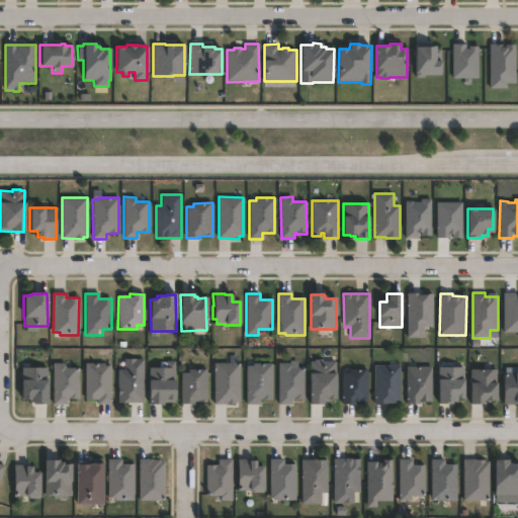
[(425,337),(408,338),(408,295),(433,295),(434,327),(425,327),(425,337)]
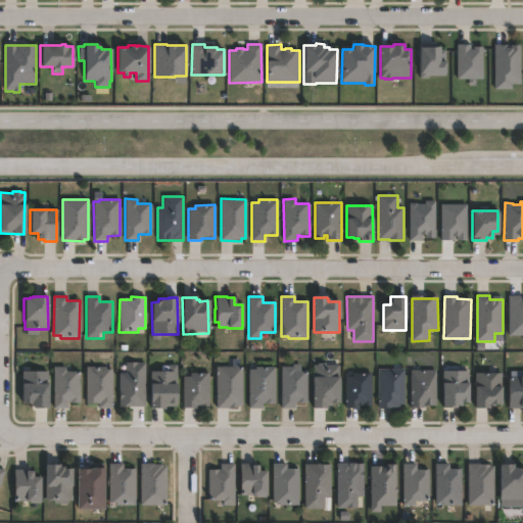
[(141,405),(115,405),(116,362),(141,362),(141,405)]
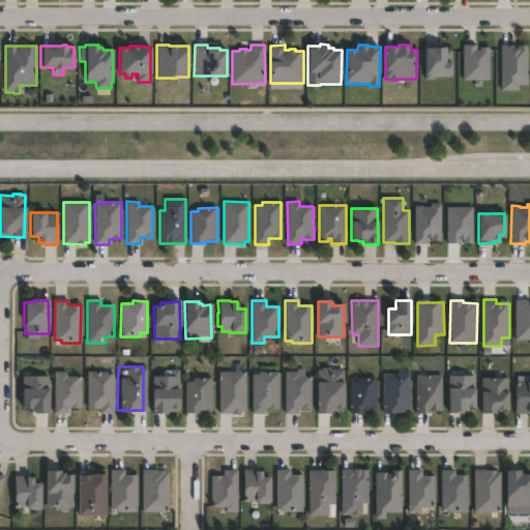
[(165,413),(149,412),(149,411),(149,375),(163,375),(163,369),(177,370),(177,376),(177,411),(165,411),(165,413)]
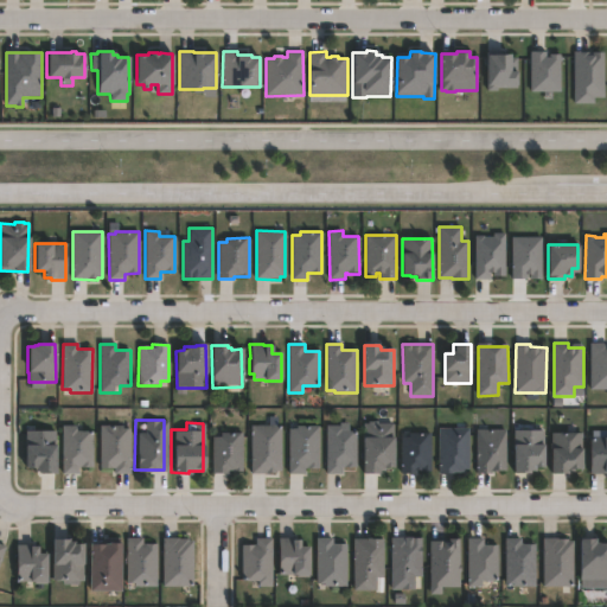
[(379,473),(364,473),(364,467),(364,425),(368,425),(368,422),(394,422),(394,425),(393,467),(383,467),(383,471),(379,471),(379,473)]
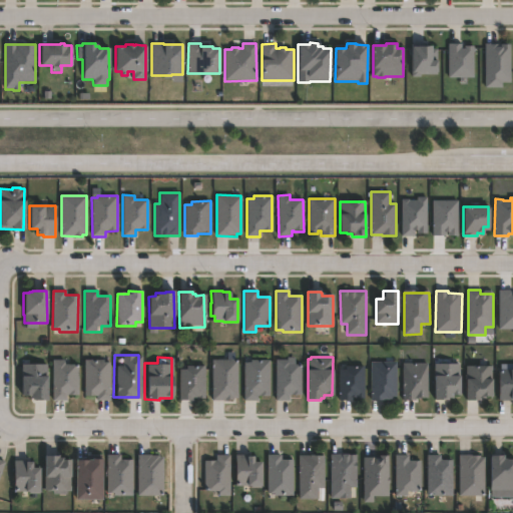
[(64,360),(64,365),(78,365),(78,396),(65,396),(65,401),(52,401),(52,360),(64,360)]
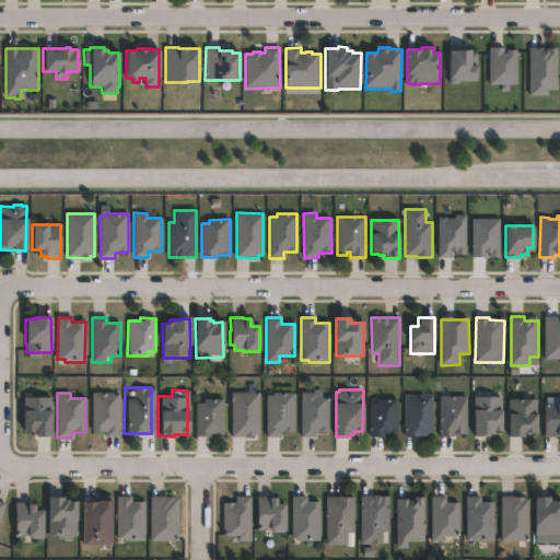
[(255,438),(231,438),(231,393),(259,393),(259,434),(255,434),(255,438)]
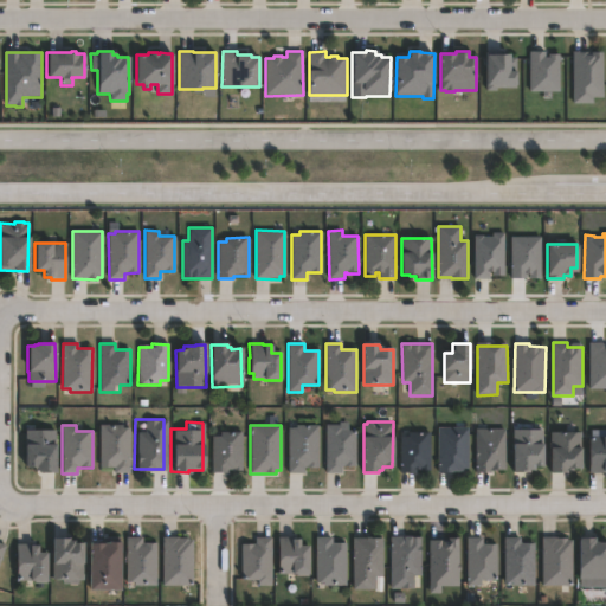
[(304,475),(288,474),(288,429),(295,429),(295,425),(318,425),(318,469),(304,469),(304,475)]
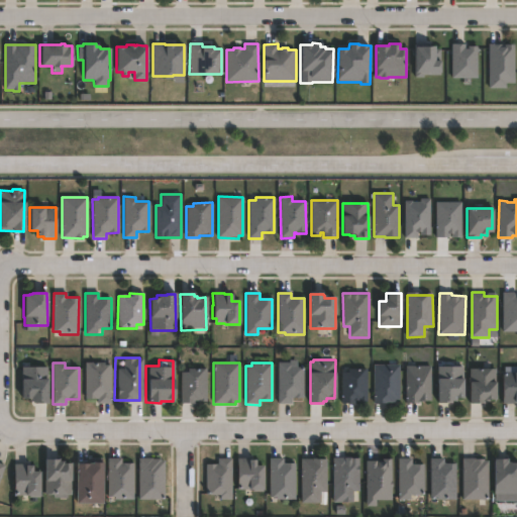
[(111,366),(110,405),(97,404),(97,400),(85,400),(86,364),(104,364),(104,366),(111,366)]
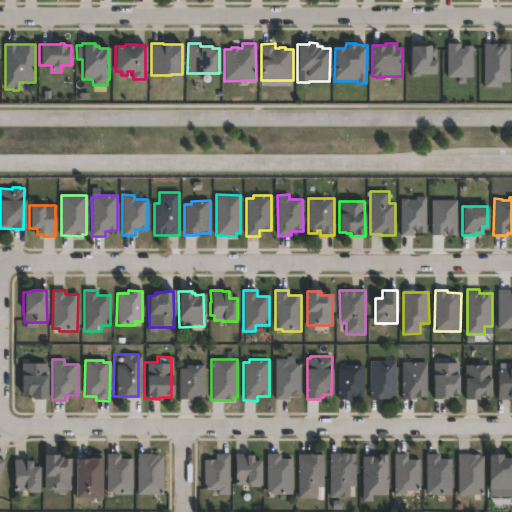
[(287,360),(287,364),(301,364),(301,395),(288,395),(288,400),(275,400),(275,360),(287,360)]
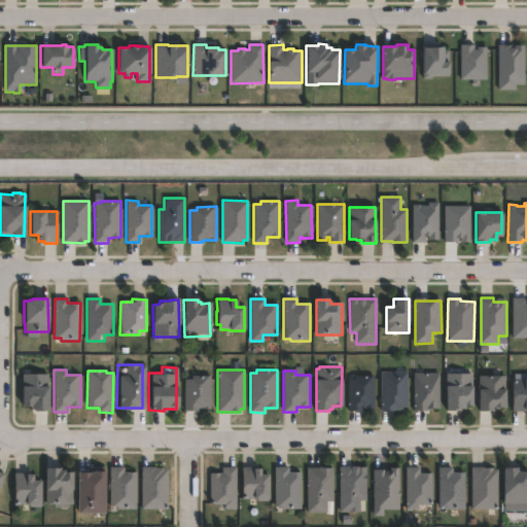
[(402,412),(381,412),(381,373),(407,373),(407,408),(402,408),(402,412)]
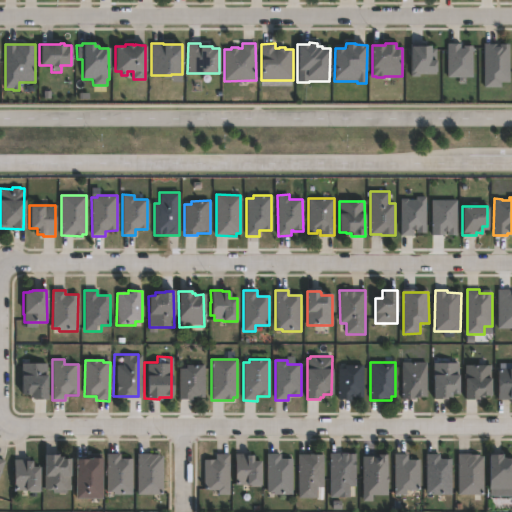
[(415,400),(403,399),(403,397),(403,362),(428,363),(427,397),(415,397),(415,400)]
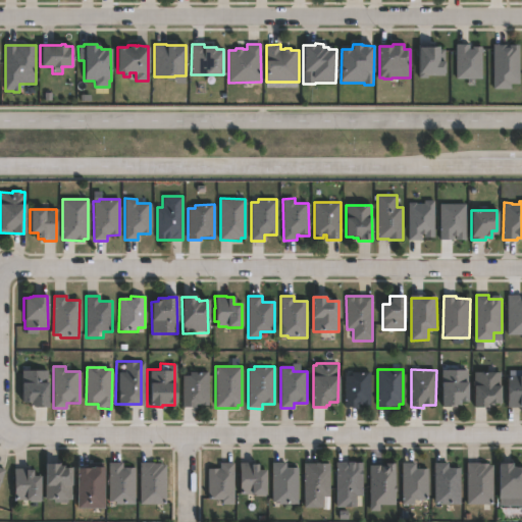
[(48,371),(47,409),(34,409),(34,407),(29,407),(30,404),(20,404),(20,370),(48,371)]
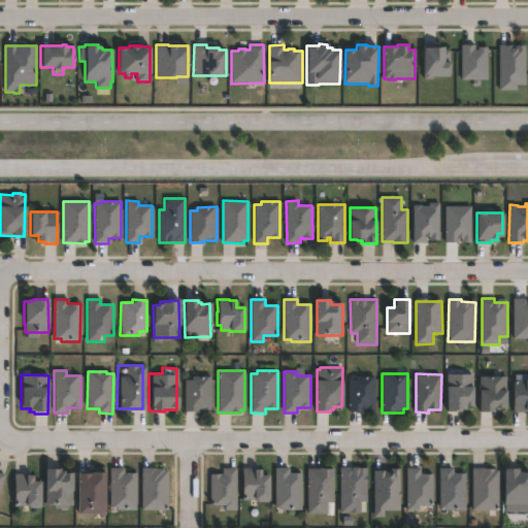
[(461,413),(447,413),(447,374),(472,374),(472,407),(464,407),(464,410),(461,410),(461,413)]
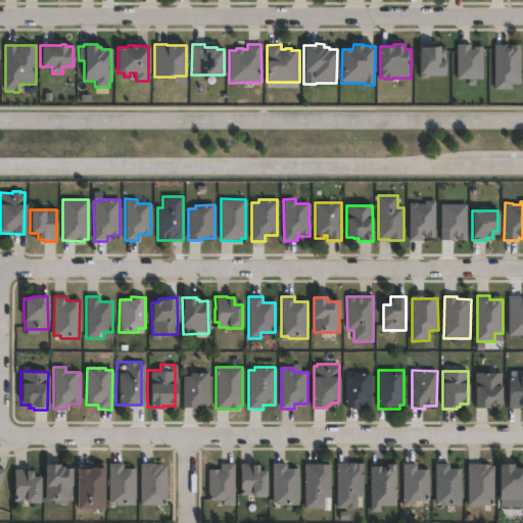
[(193,407),(180,407),(180,405),(180,372),(205,372),(205,405),(193,405),(193,407)]
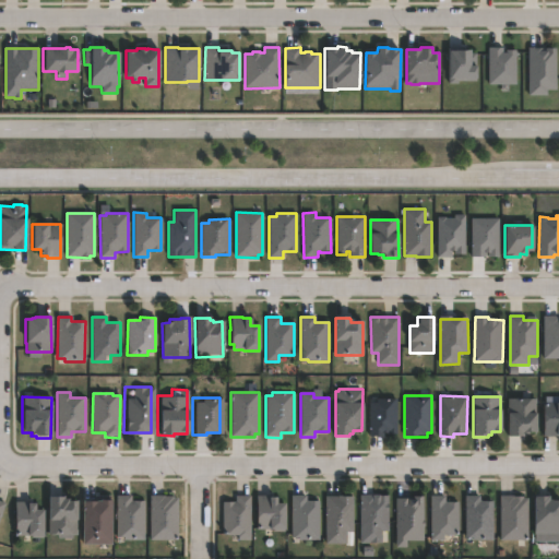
[(396,432),(396,435),(388,435),(388,432),(384,432),(383,436),(370,436),(370,432),(370,399),(397,400),(396,432)]
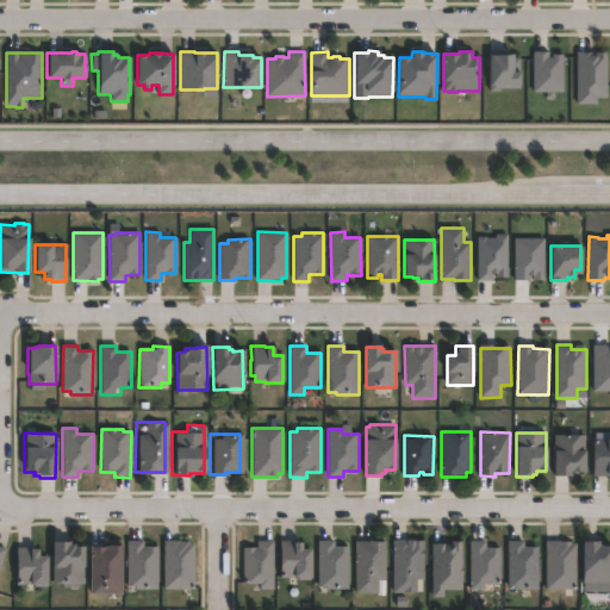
[(571,475),(554,475),(554,472),(555,435),(584,436),(584,472),(571,472),(571,475)]
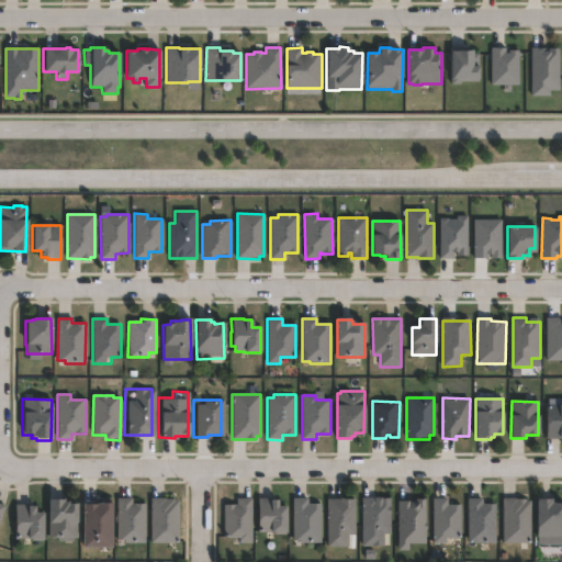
[(560,404),(560,406),(561,406),(561,439),(547,439),(547,405),(560,404)]
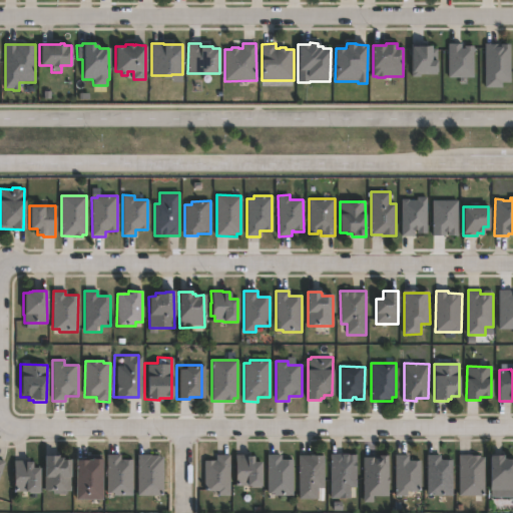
[(120,455),(120,461),(132,461),(132,495),(114,495),(114,494),(107,494),(107,455),(120,455)]
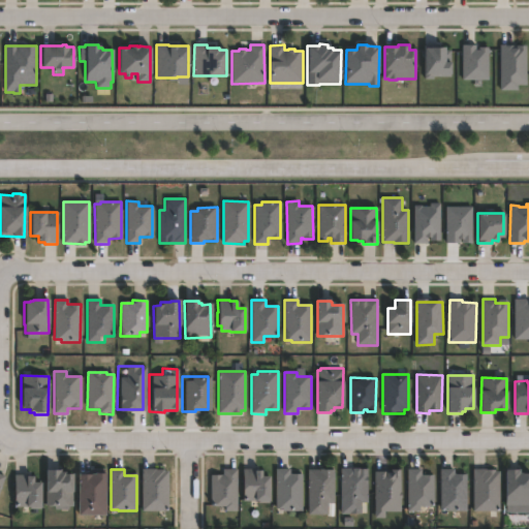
[(155,469),(155,470),(163,470),(163,472),(167,472),(168,512),(142,512),(142,469),(155,469)]
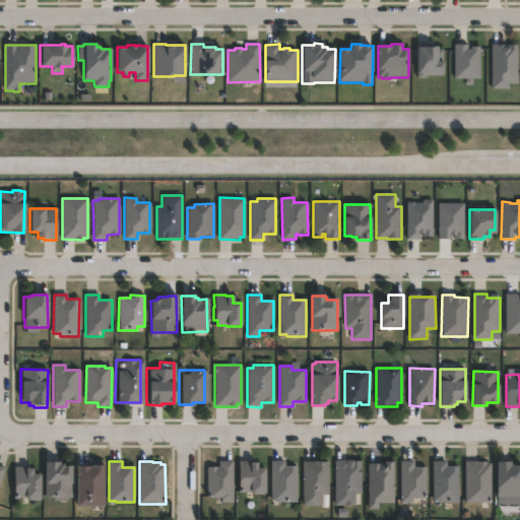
[(284,461),(284,466),(296,466),(297,503),(278,503),(278,501),(270,501),(270,461),(284,461)]
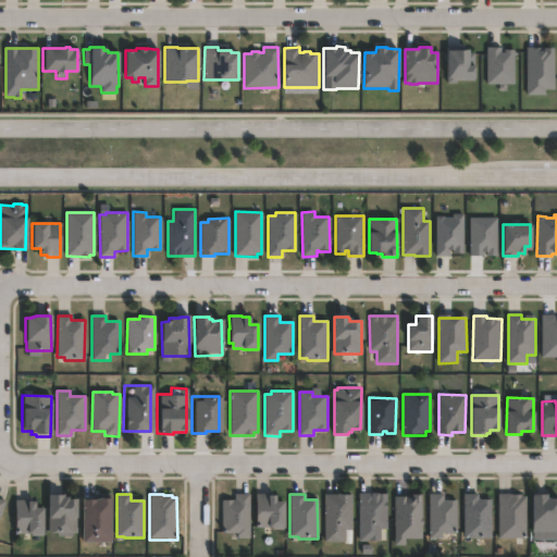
[(339,494),(339,496),(351,496),(351,531),(349,531),(349,539),(345,539),(345,543),(324,543),(324,495),(336,495),(336,494),(339,494)]
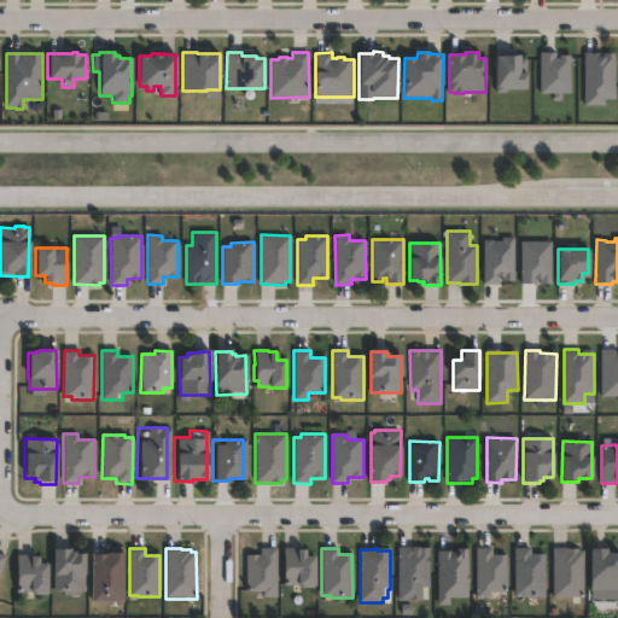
[(420,601),(400,601),(398,549),(429,548),(429,600),(420,600),(420,601)]
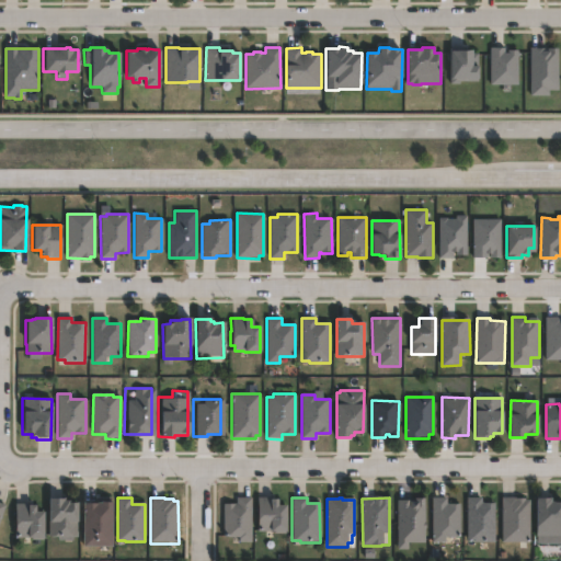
[(516,497),(516,500),(525,500),(525,501),(529,501),(529,544),(502,544),(502,497),(516,497)]
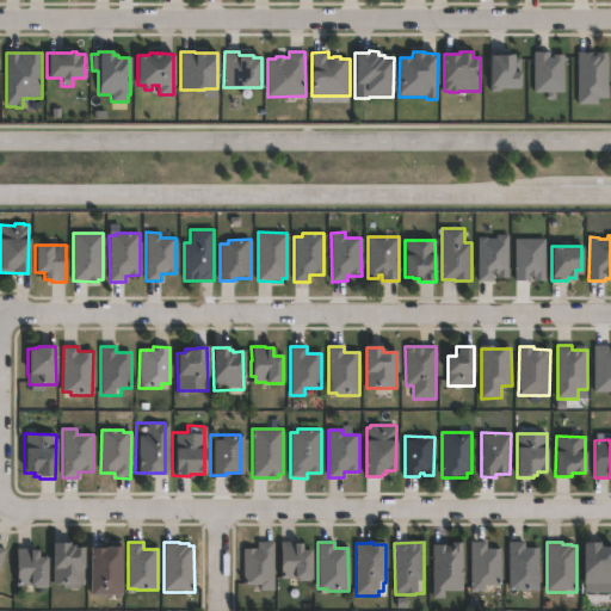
[(273,543),(273,591),(254,591),(254,586),(242,586),(242,549),(257,550),(257,543),(273,543)]
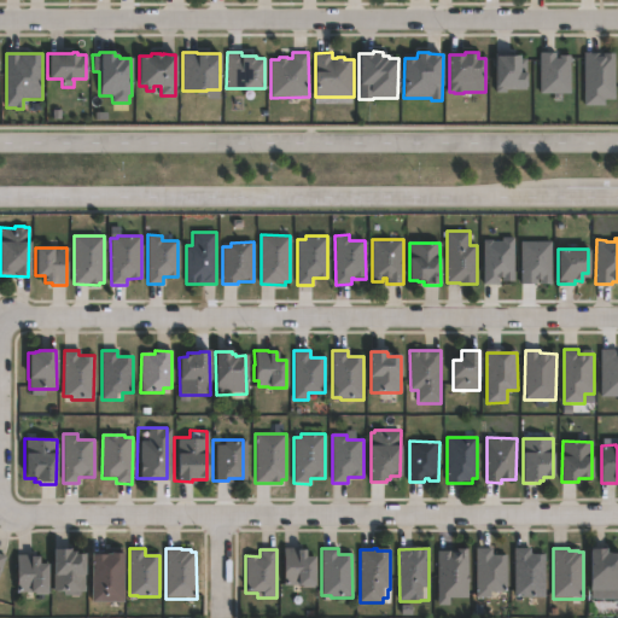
[(297,549),(297,552),(304,552),(304,558),(315,558),(314,587),(301,587),(301,592),(293,592),(293,586),(283,586),(284,549),(297,549)]
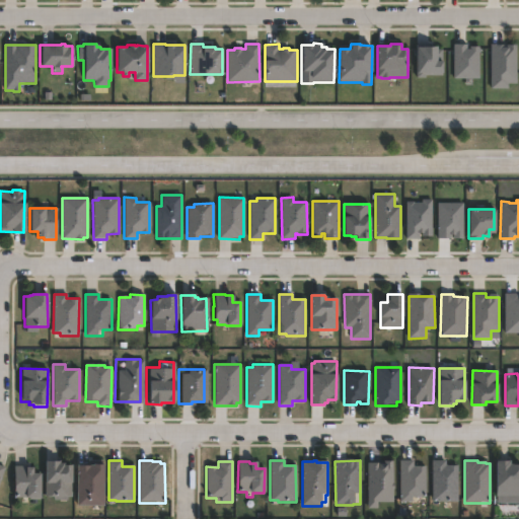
[(413,461),(413,467),(425,467),(425,489),(423,489),(423,498),(412,498),(412,503),(399,503),(399,461),(413,461)]
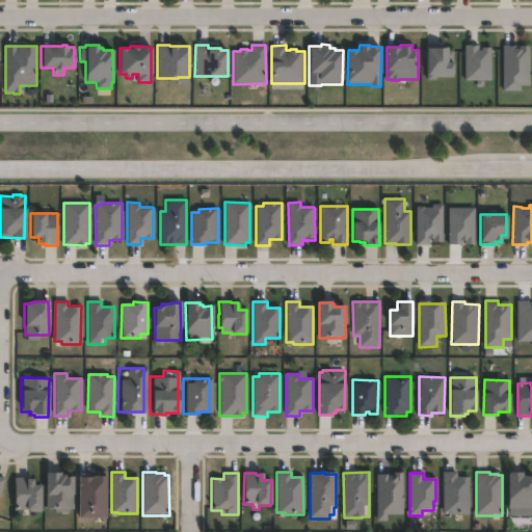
[(457,473),(457,478),(469,478),(470,514),(450,515),(450,512),(443,512),(443,473),(457,473)]
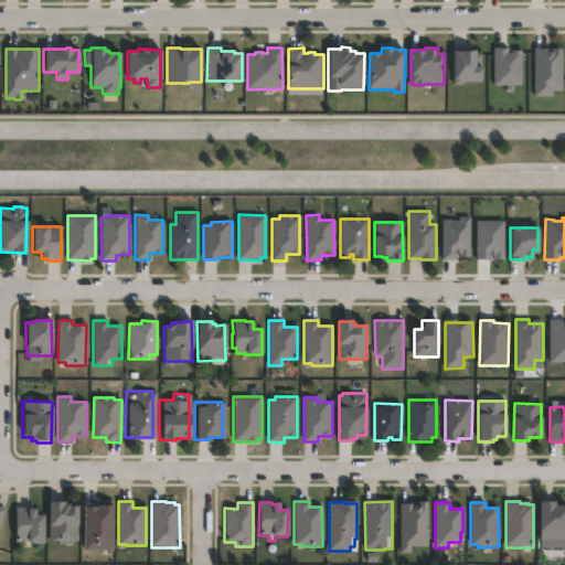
[(62,503),(62,505),(67,504),(68,508),(76,508),(77,541),(50,542),(50,526),(49,528),(48,503),(62,503)]
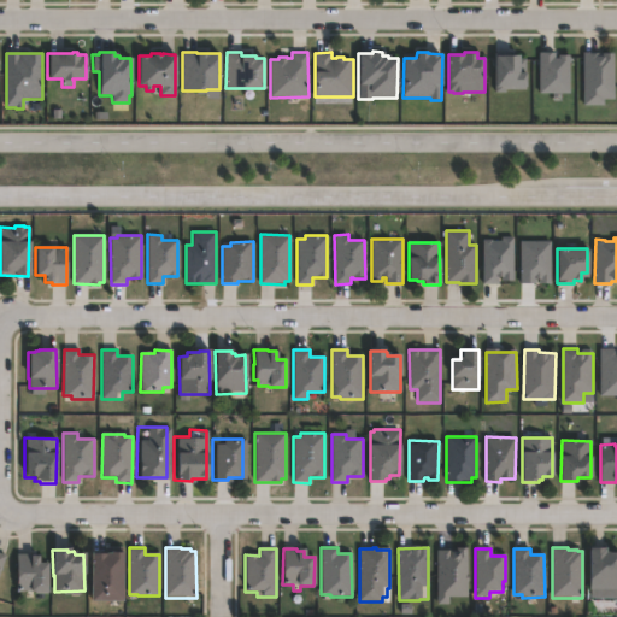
[(605,550),(605,553),(616,553),(616,591),(589,591),(589,550),(605,550)]
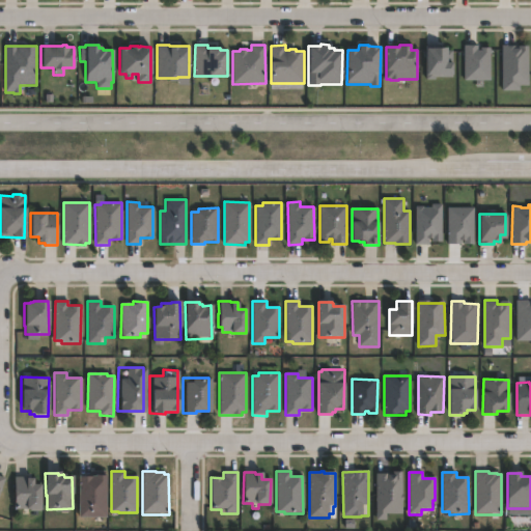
[(103,515),(76,515),(76,475),(92,476),(92,474),(104,474),(104,476),(103,515)]
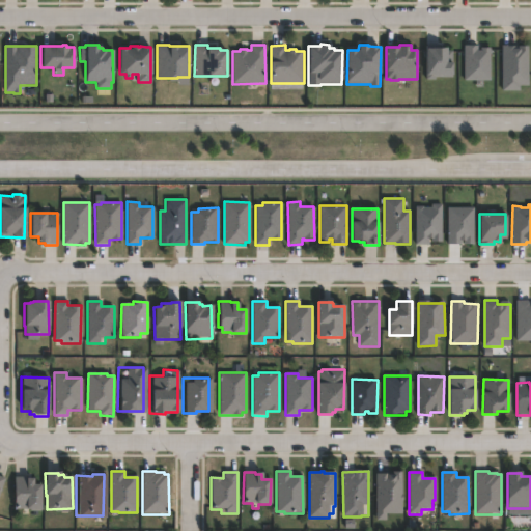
[(387,520),(376,519),(376,474),(402,474),(402,514),(387,514),(387,520)]
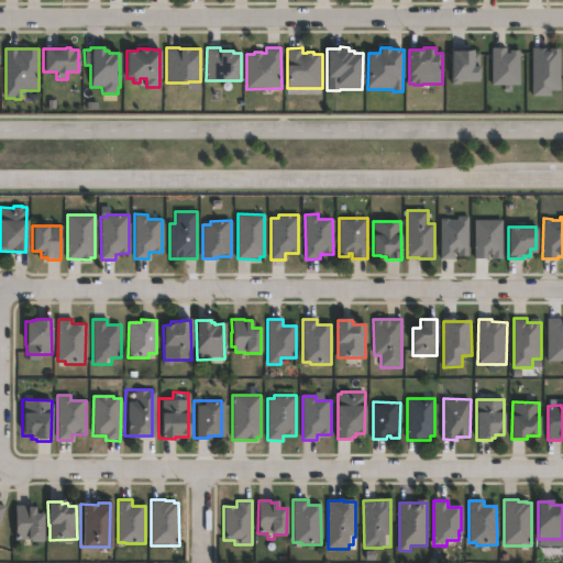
[(28,506),(28,508),(34,508),(34,515),(43,515),(42,542),(31,542),(32,541),(26,541),(26,539),(13,539),(14,506),(28,506)]
